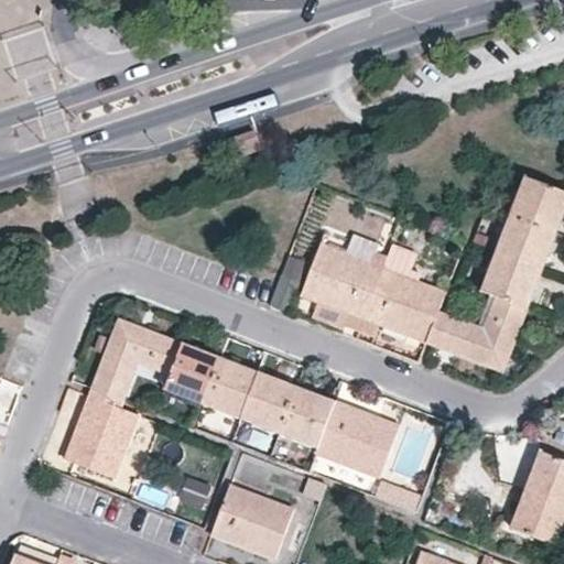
[(186,2),(191,0),(153,0),(153,12),(186,2)]
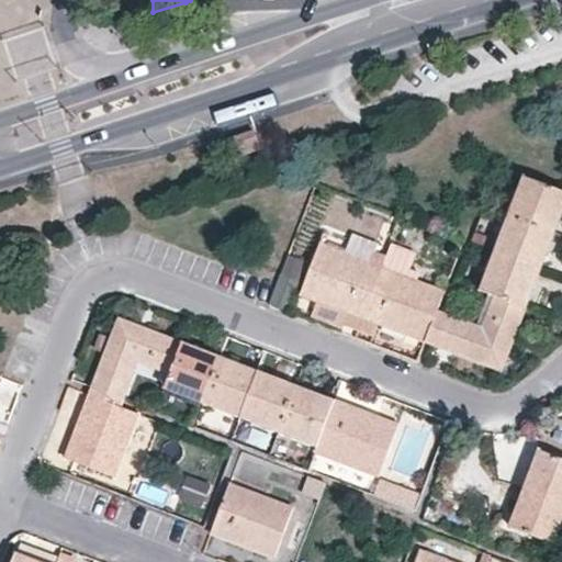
[(228,135),(236,156),(261,148),(255,127),(228,135)]
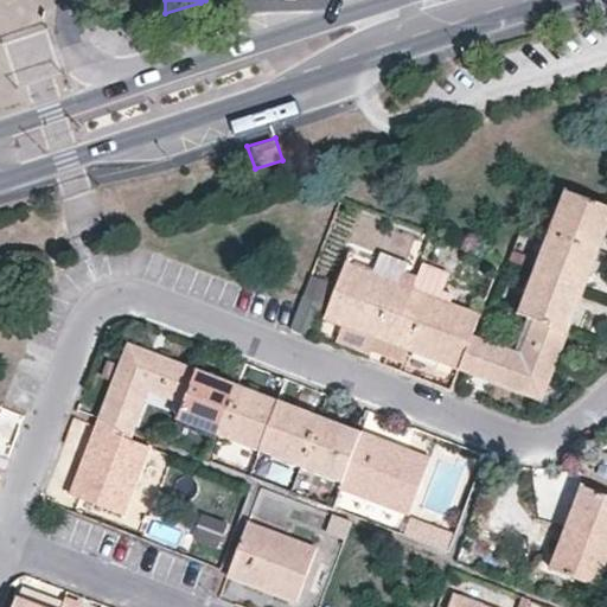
[(606,204),(566,189),(549,230),(604,250),(606,238),(606,204)]
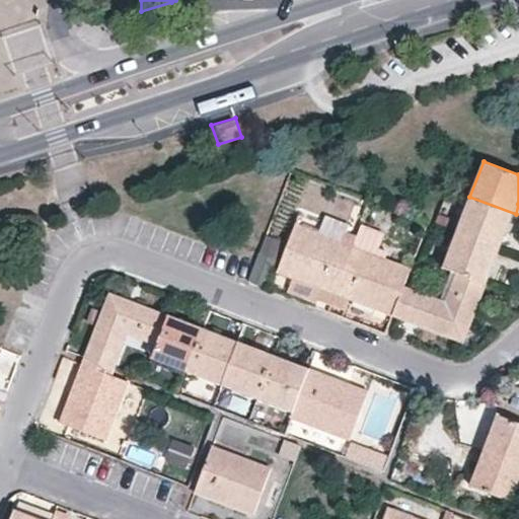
[(469,197),(457,230),(503,247),(516,214),(469,197)]
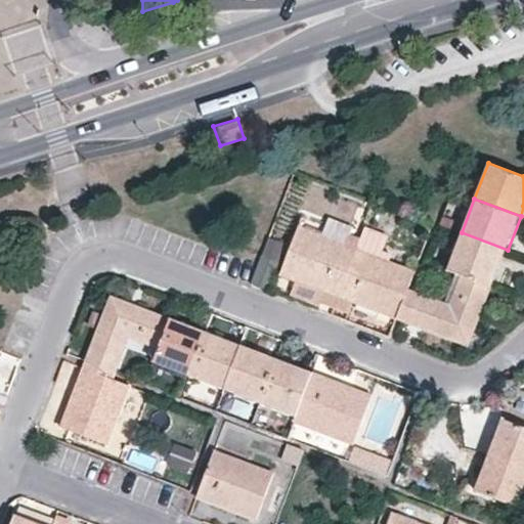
[(356,248),(360,237),(328,224),(323,235),(356,248)]
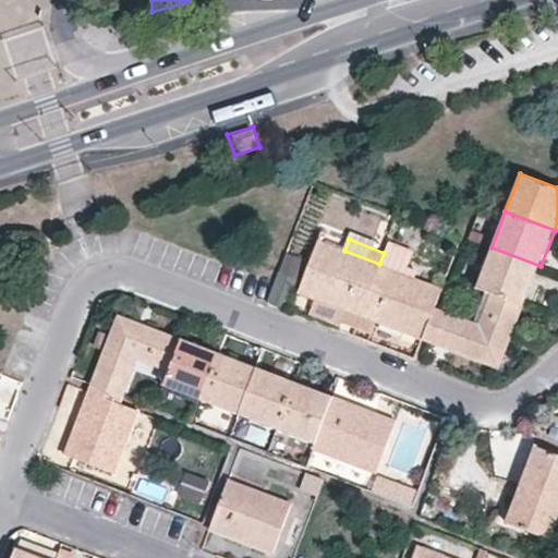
[(301,291),(317,298),(360,314),(379,264),(344,251),(319,241),(301,291)]
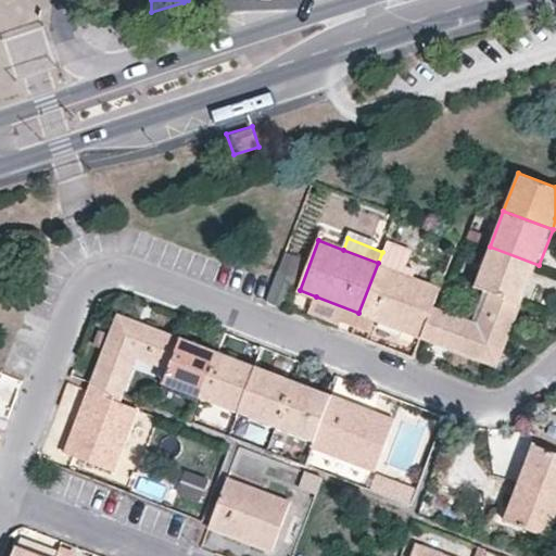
[(475,286),(489,292),(522,305),(539,265),(490,247),(475,286)]
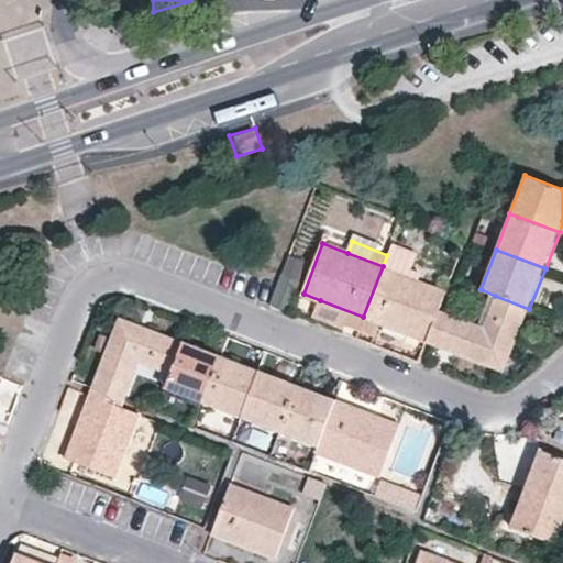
[(407,275),(411,264),(387,255),(383,266),(407,275)]
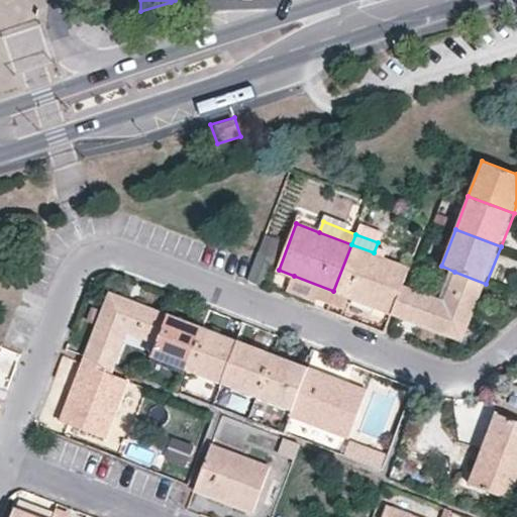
[(333,291),(348,297),(392,312),(403,284),(410,266),(374,252),(351,244),(333,291)]
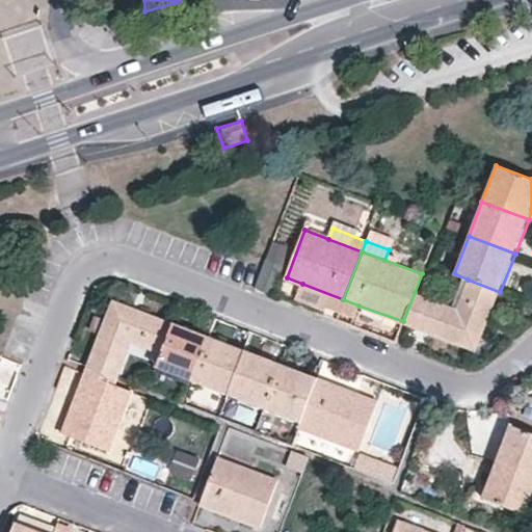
[(428,297),(418,327),(478,351),(500,292),(468,280),(457,308),(428,297)]
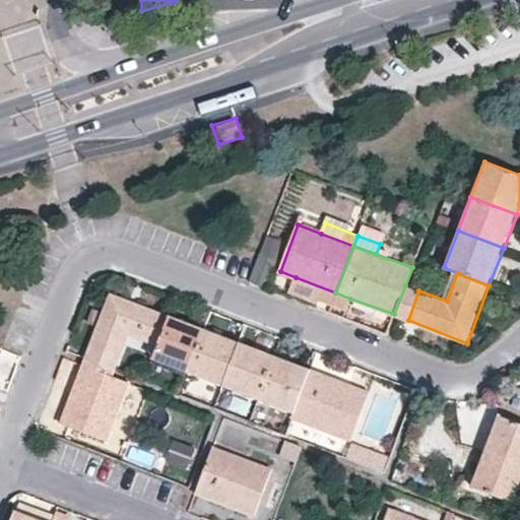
[(296,277),(290,293),(301,297),(318,303),(319,300),(331,304),(335,293),(296,277)]
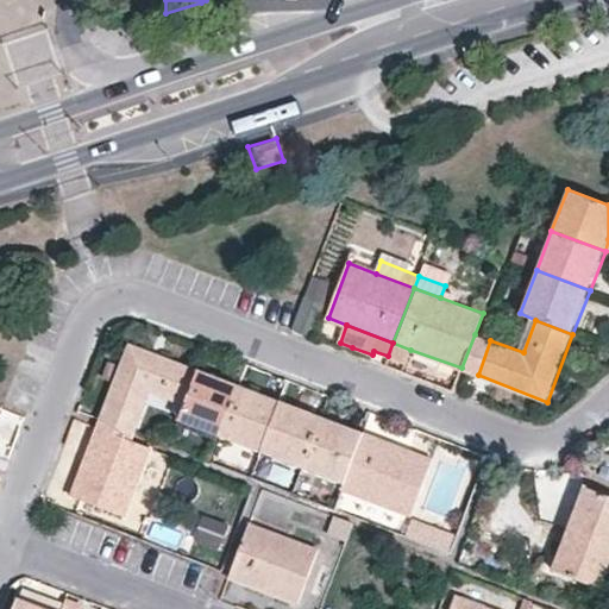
[(483,338),(475,334),(462,368),(471,372),(483,338)]
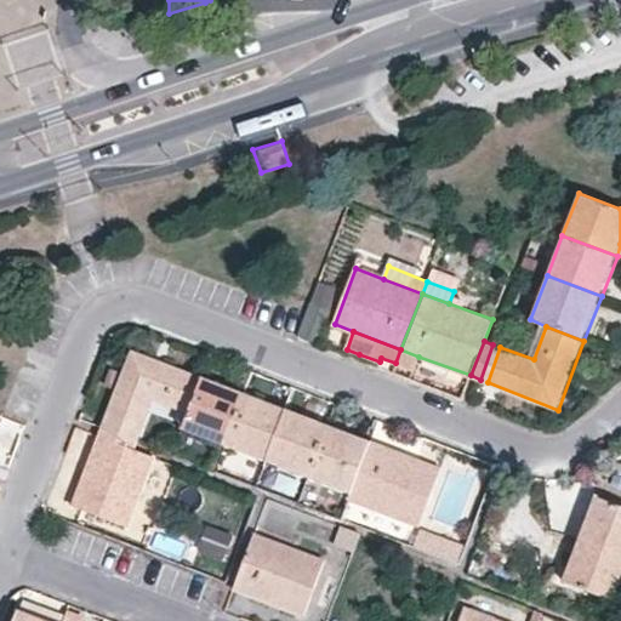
[(480,380),(488,382),(500,347),(493,345),(480,380)]
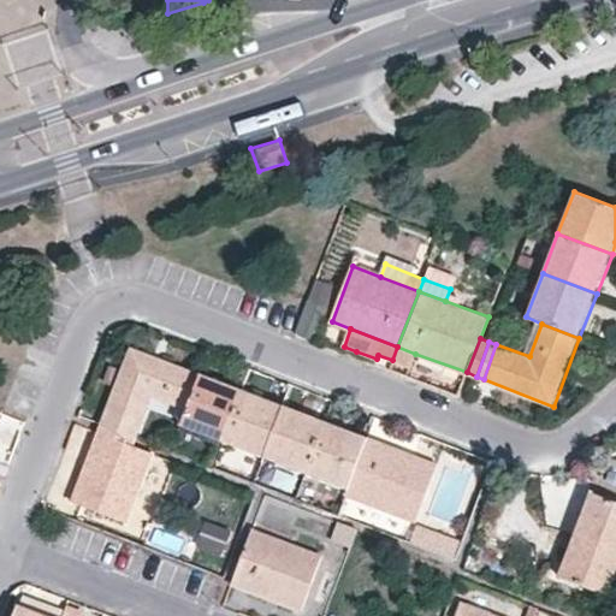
[(397,347),(392,360),(410,366),(415,354),(397,347)]
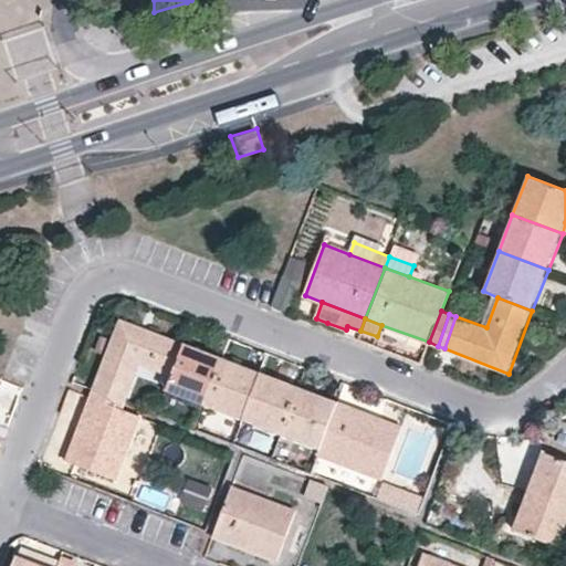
[(185,344),(121,320),(96,383),(128,396),(140,364),(173,376),(185,344)]
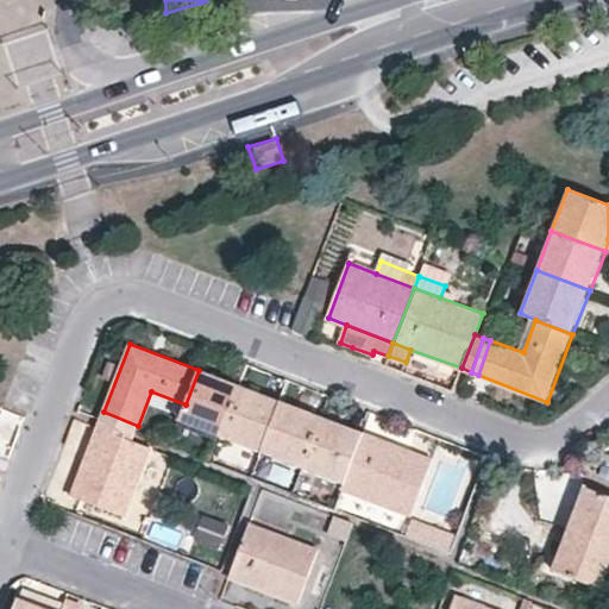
[(242,385),(199,370),(186,405),(180,420),(223,437),(242,385)]
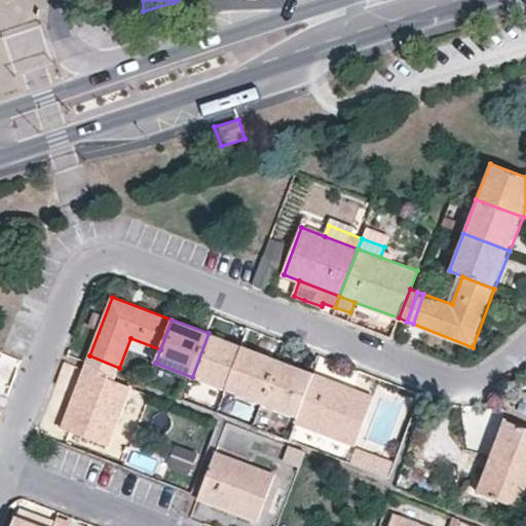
[(242,347),(209,333),(192,377),(226,389),(242,347)]
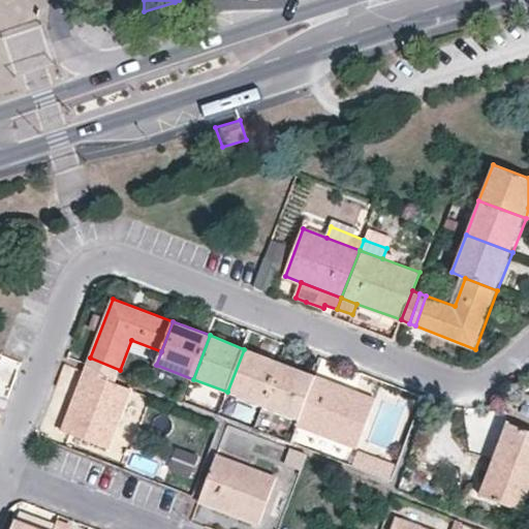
[(279,363),(244,349),(227,392),(262,406),(279,363)]
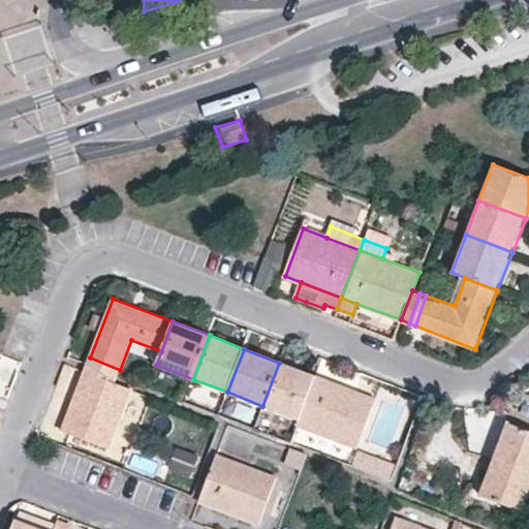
[(90,358),(88,364),(118,375),(120,370),(90,358)]
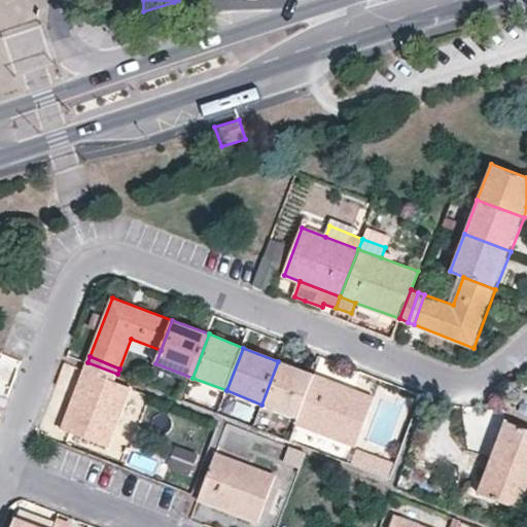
[(314,376),(278,361),(261,405),(299,419),(314,376)]
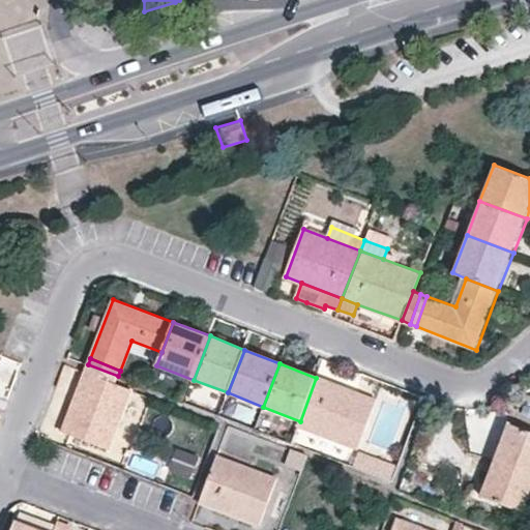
[(88,364),(84,372),(115,383),(118,376),(88,364)]
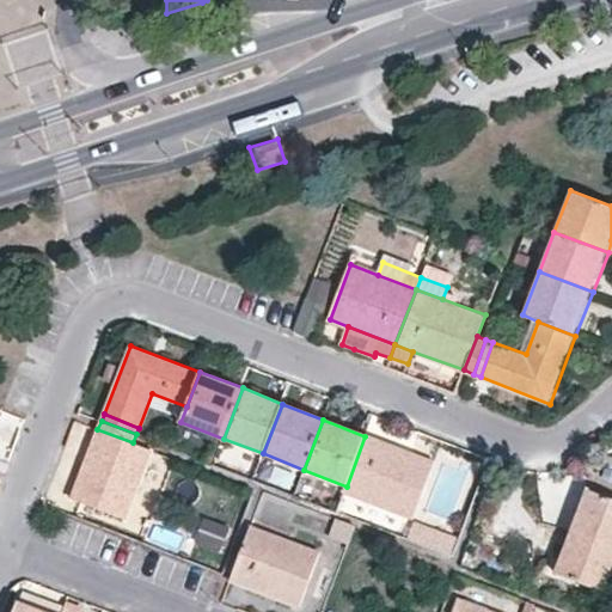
[(133,442),(97,429),(72,496),(128,519),(154,451),(133,442)]
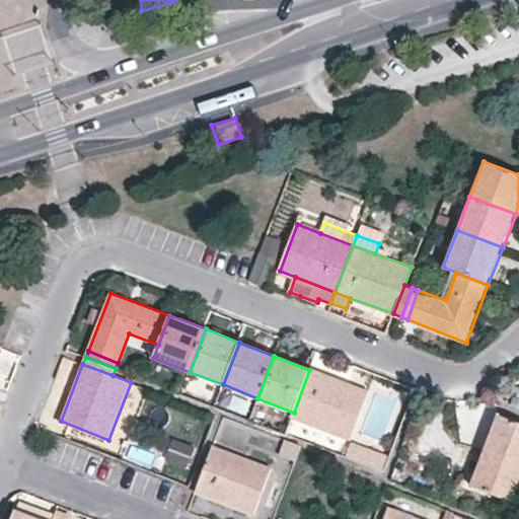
[(350,437),(368,391),(309,370),(294,413),(293,416),(350,437)]
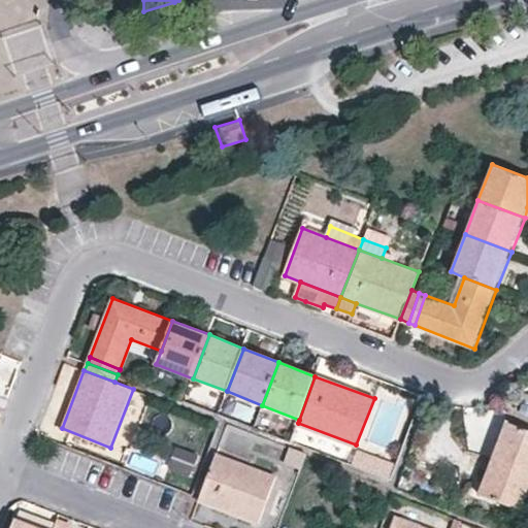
[(527,470),(527,430),(505,422),(493,457),(527,470)]
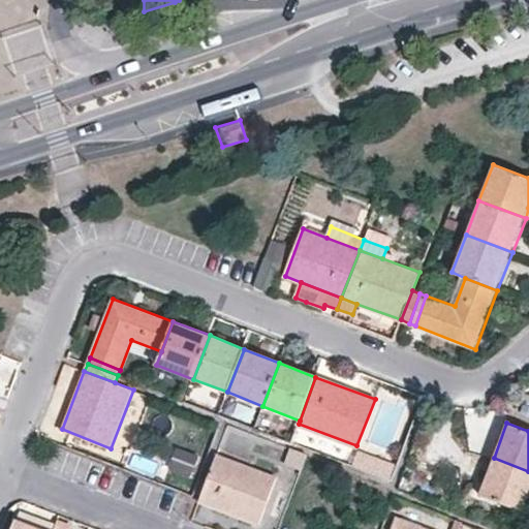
[(173,469),(191,475),(199,453),(182,446),(173,469)]
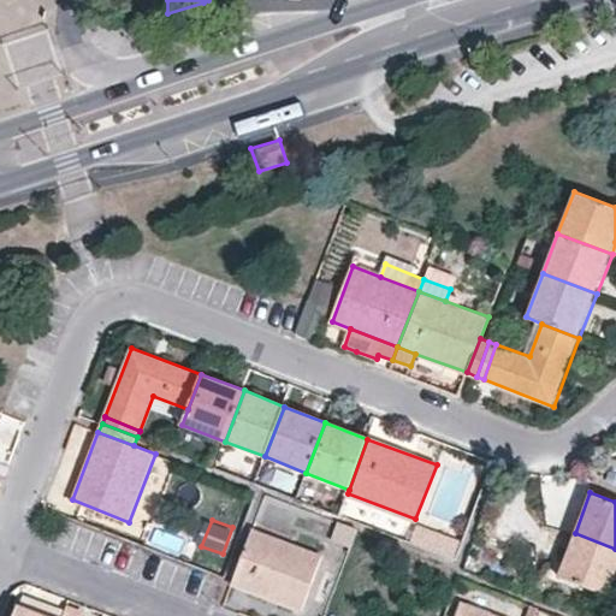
[(351,551),(360,531),(342,525),(333,544),(351,551)]
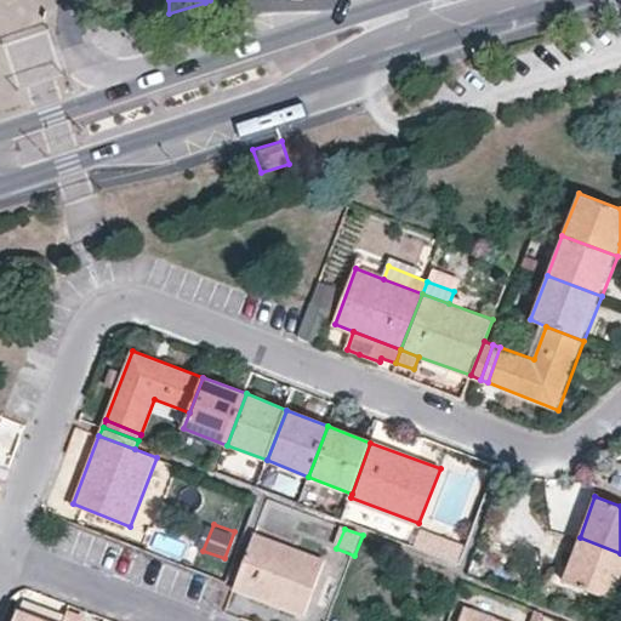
[(421,530),(414,546),(460,564),(466,547),(421,530)]
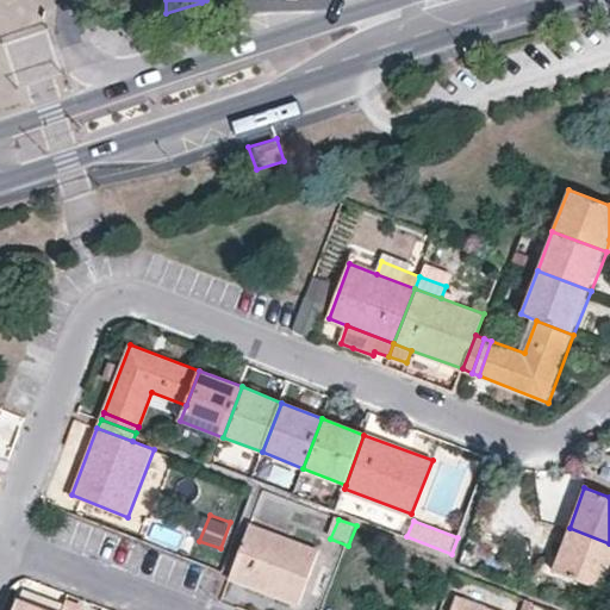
[(250,523),(230,578),(297,604),(319,549),(250,523)]
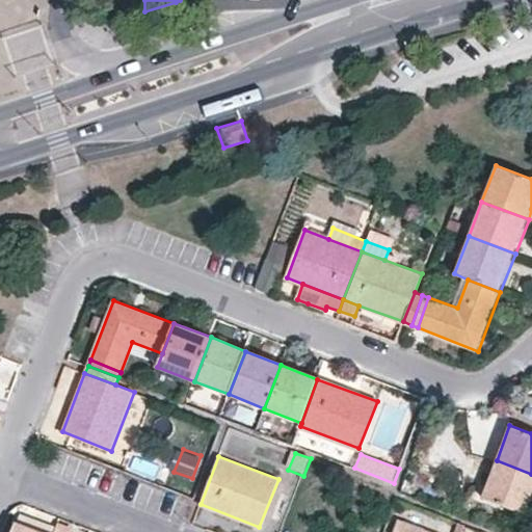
[(528,513),(531,501),(531,474),(497,460),(483,497),(528,513)]
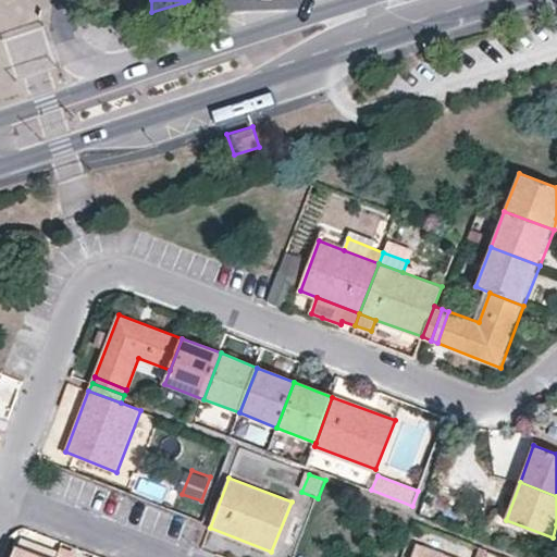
[(40,543),(23,535),(17,547),(42,556),(57,556),(60,551),(40,543)]
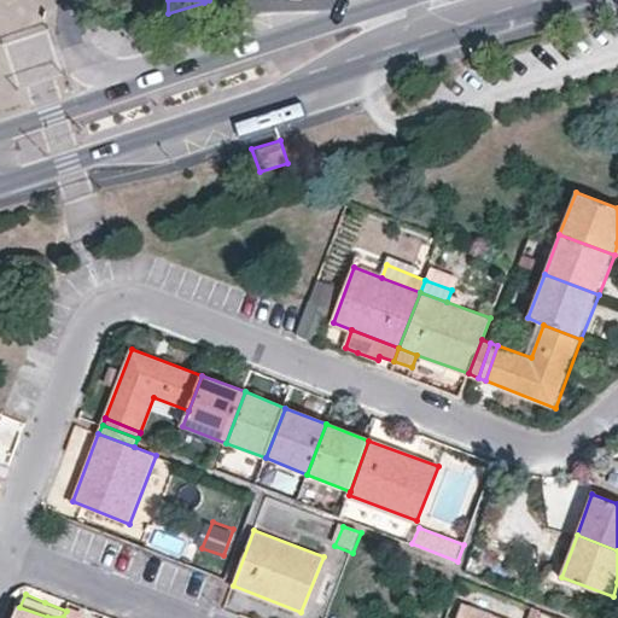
[(499,617),(465,605),(459,617),(499,617)]
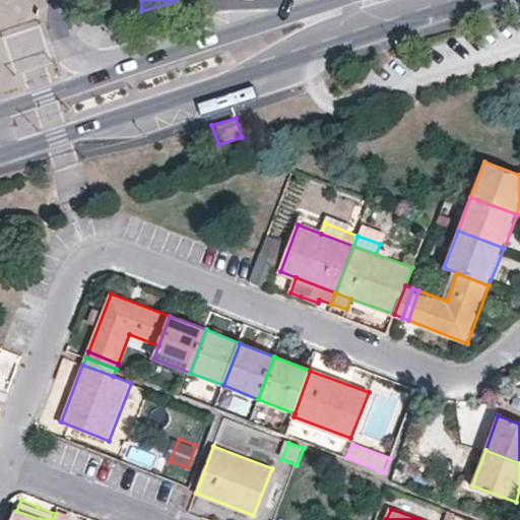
[(40,519),(16,511),(12,519),(40,519)]
